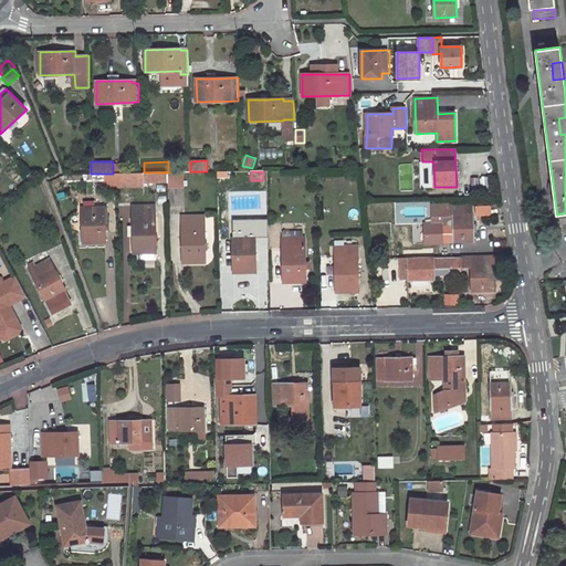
[(121,174),(118,174),(118,187),(144,187),(144,173),(139,173),(121,174)]
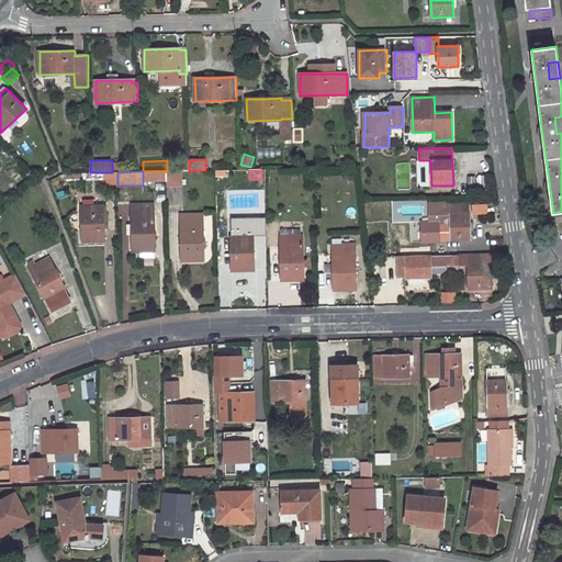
[(112,172),(103,172),(104,187),(117,186),(117,172),(112,172)]
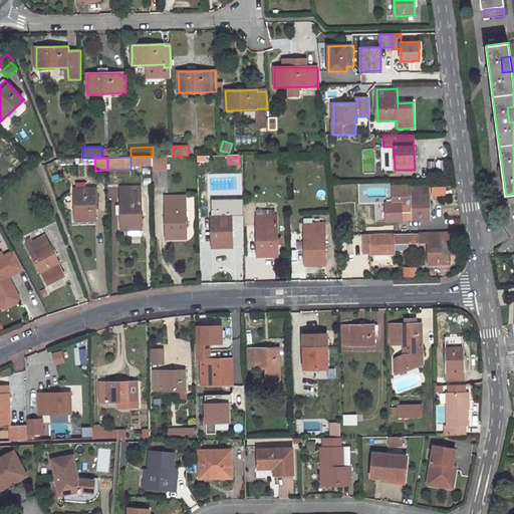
[(447,171),(447,161),(431,161),(431,170),(447,171)]
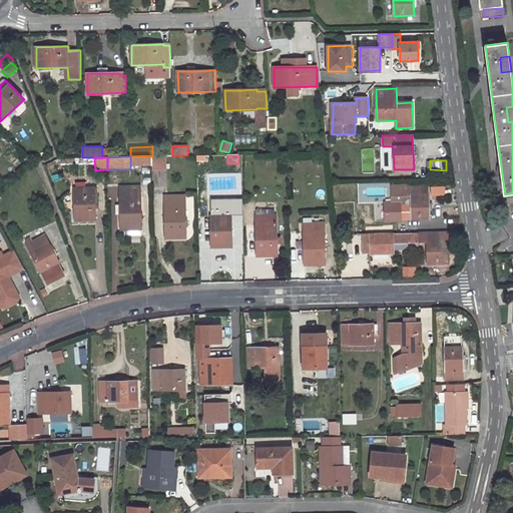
[(405,201),(405,196),(410,195),(410,201),(411,219),(430,218),(430,194),(427,195),(427,186),(407,186),(407,184),(392,185),(392,202),(405,201)]
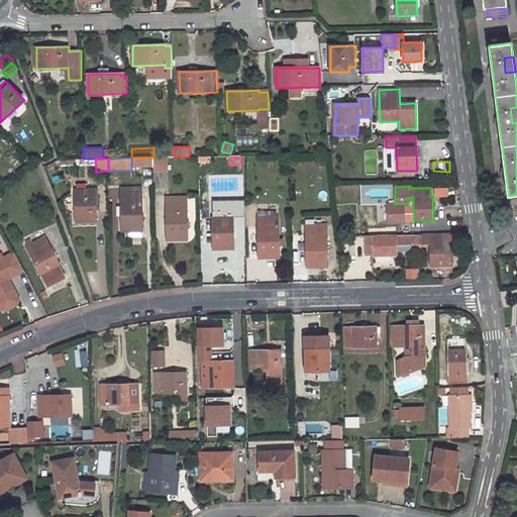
[(141,188),(121,188),(122,231),(129,231),(130,236),(142,235),(141,188)]
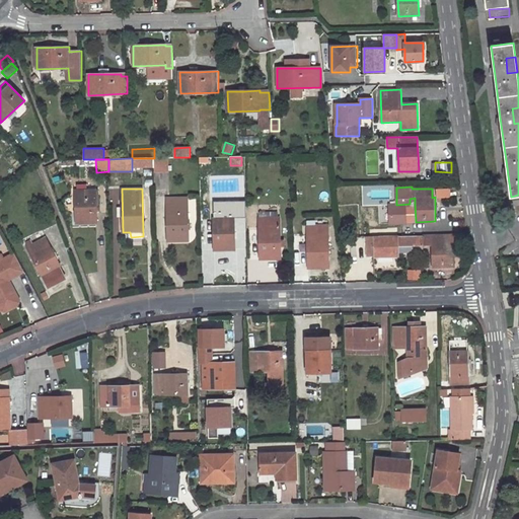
[(96,190),(75,191),(76,222),(97,222),(96,210),(96,190)]
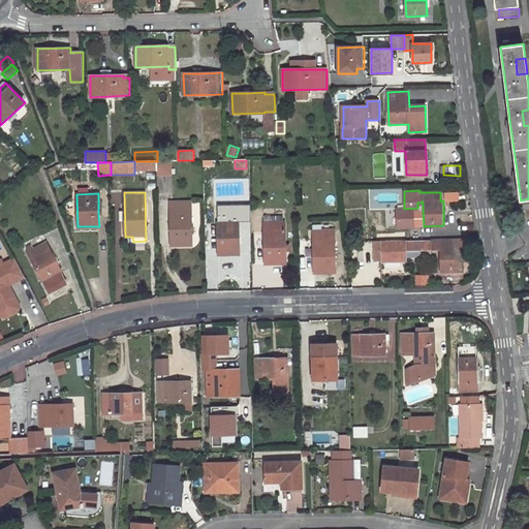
[(191,201),(170,203),(172,246),(192,246),(191,201)]
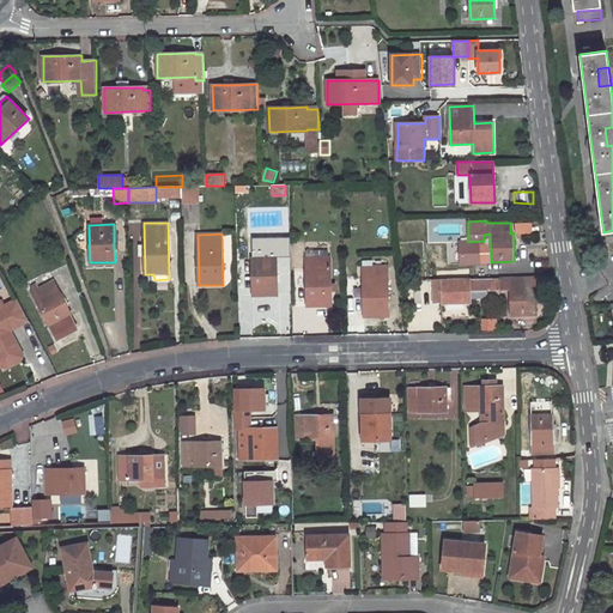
[(275,244),(252,244),(254,296),(277,295),(275,244)]
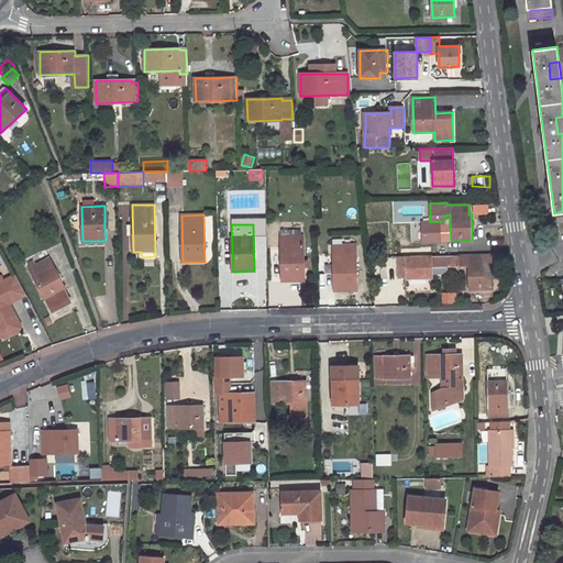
[(294,236),(280,236),(283,283),(305,282),(304,268),(304,258),(302,236),(294,236)]
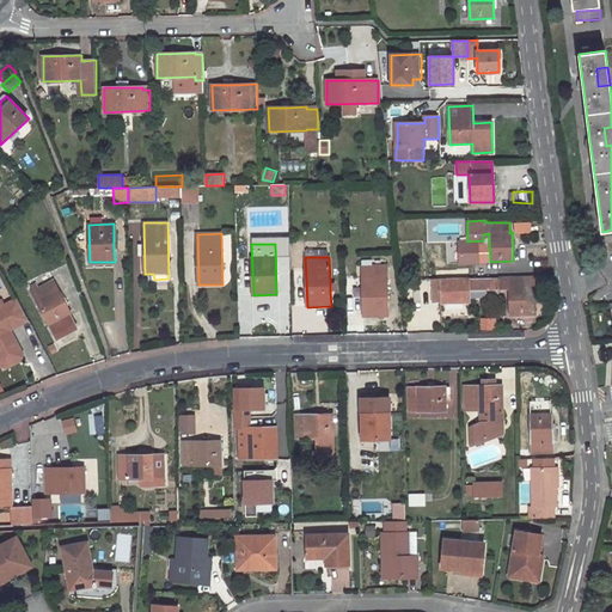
[(418,267),(420,258),(409,257),(408,265),(418,267)]
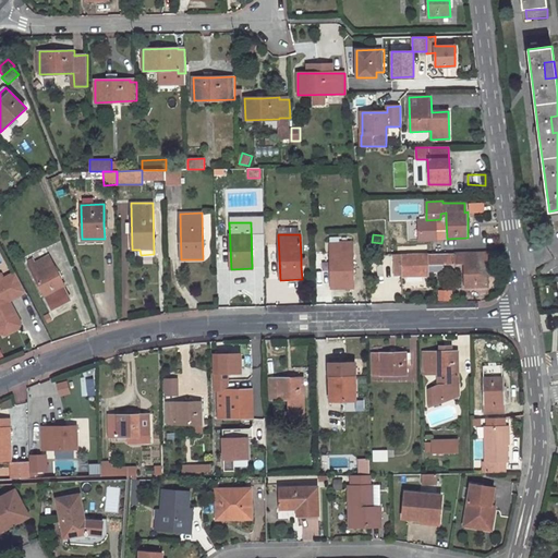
[(331,243),(330,243),(331,288),(353,288),(353,242),(344,242),(331,243)]
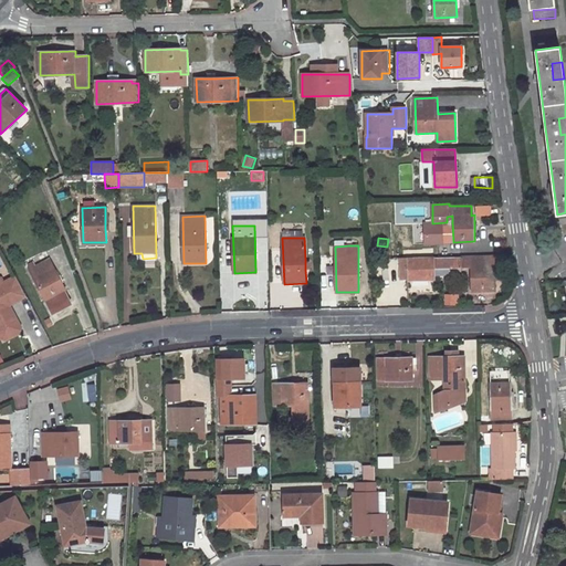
[(43,251),(31,258),(34,262),(35,265),(48,259),(43,251)]
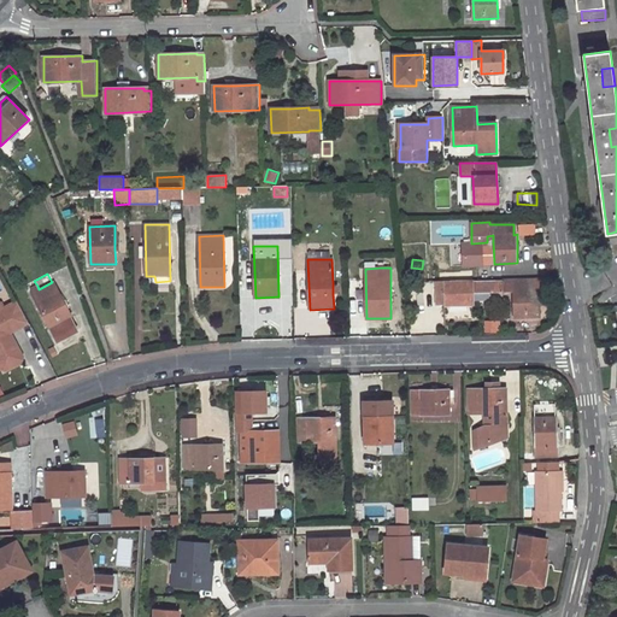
[(539,278),(501,278),(501,282),(462,282),(462,281),(436,281),(438,305),(471,305),(471,293),(515,293),(516,317),(540,316),(539,278)]
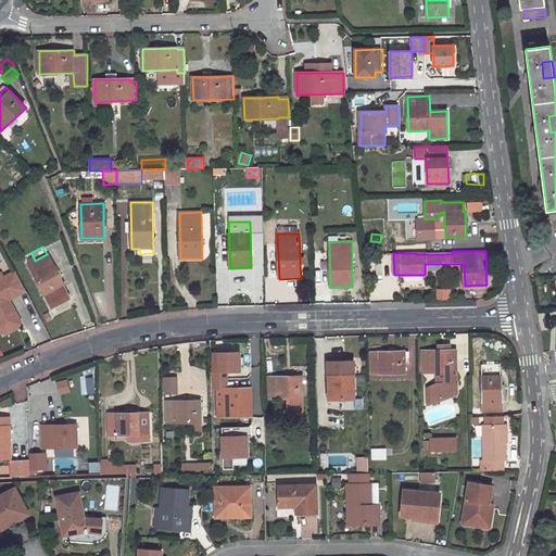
[(34,257),(27,261),(52,307),(71,299),(64,287),(65,286),(48,253),(47,254),(35,261),(34,257)]
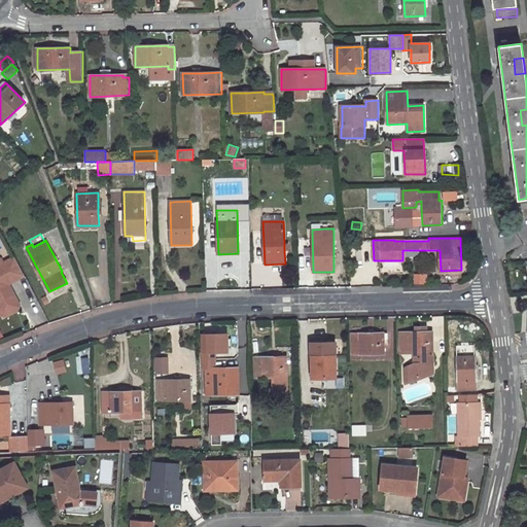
[(25,276),(20,266),(7,272),(4,267),(0,269),(0,311),(6,322),(15,317),(11,310),(21,305),(9,284),(25,276)]
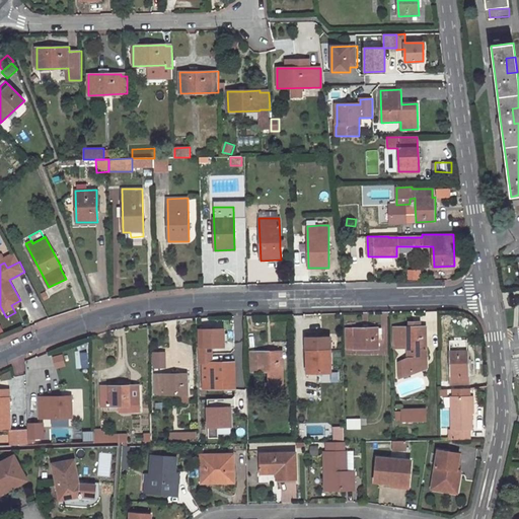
[(426,326),(393,327),(394,349),(406,348),(408,358),(426,358),(426,326)]
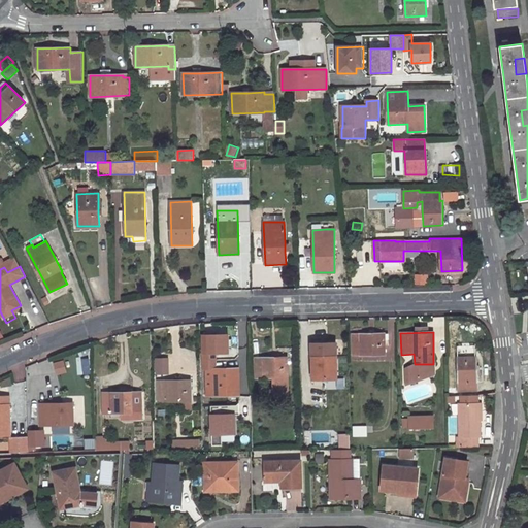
[(384,333),(353,334),(353,355),(385,354),(385,339),(384,333)]
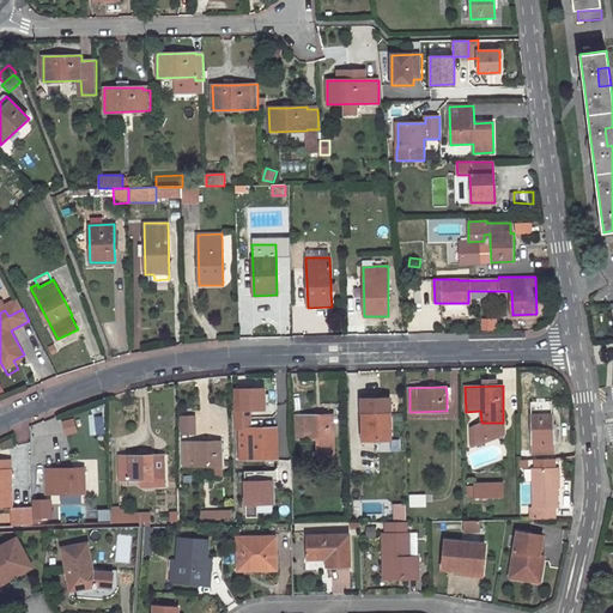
[(263,389),(234,390),(235,418),(250,418),(250,410),(265,408),(263,389)]
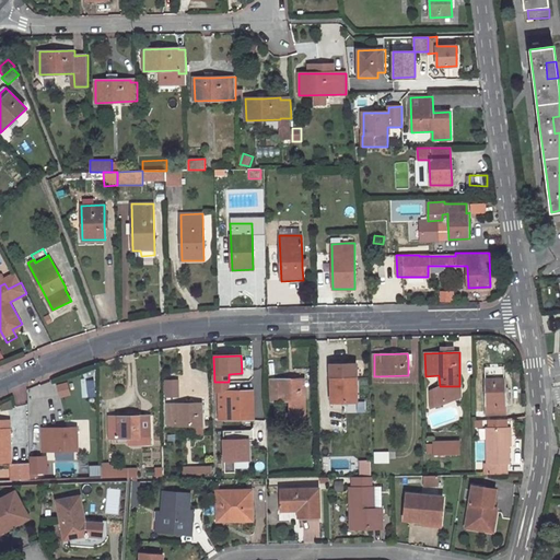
[(356,365),(330,366),(330,400),(357,400),(356,365)]
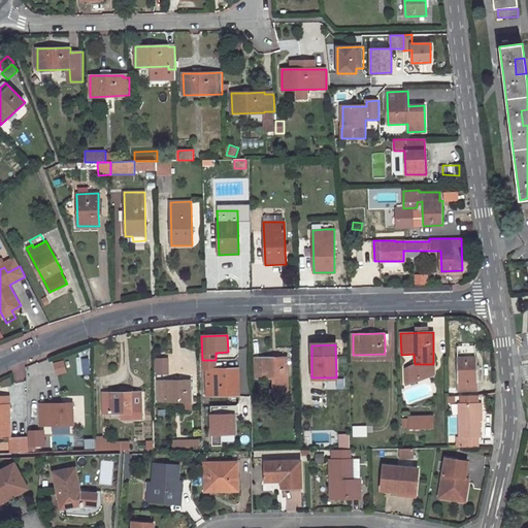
[(157,374),(171,374),(171,357),(156,357),(157,374)]
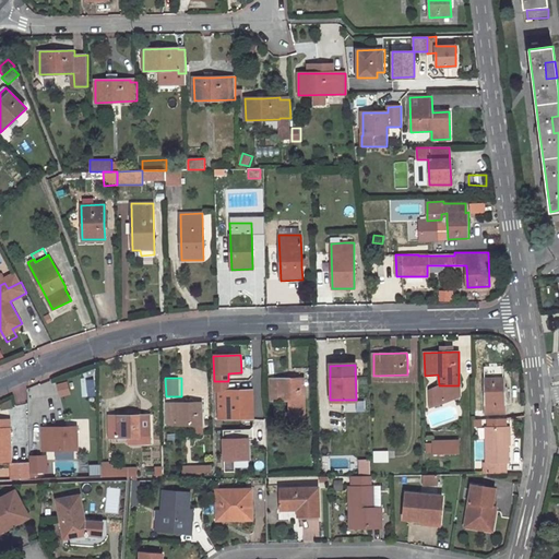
[(304,378),(270,379),(270,401),(289,400),(289,420),(305,419),(304,378)]
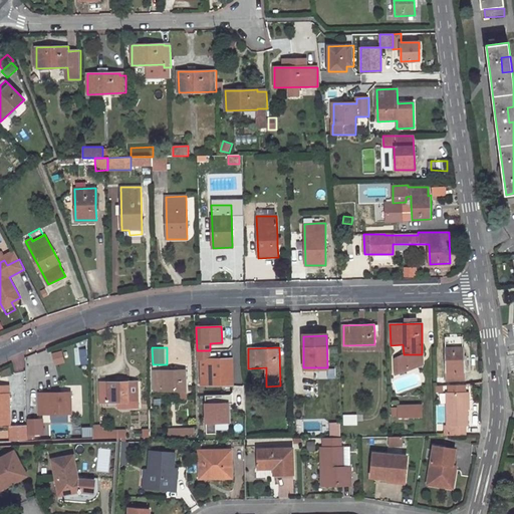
[(464,347),(444,347),(445,380),(465,380),(464,347)]
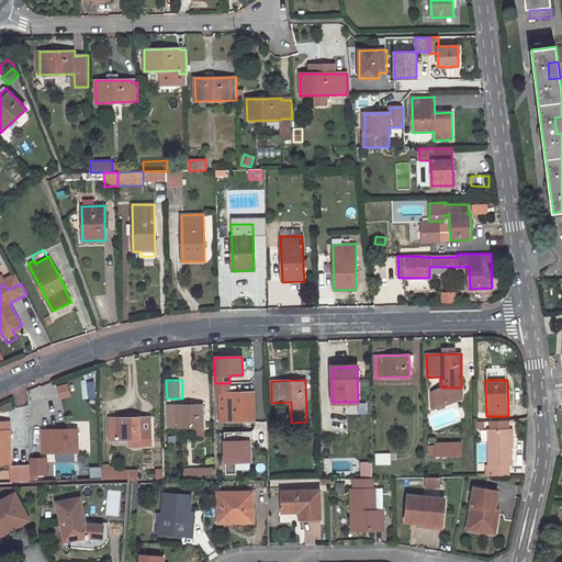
[(82,397),(97,397),(97,381),(82,381),(82,397)]
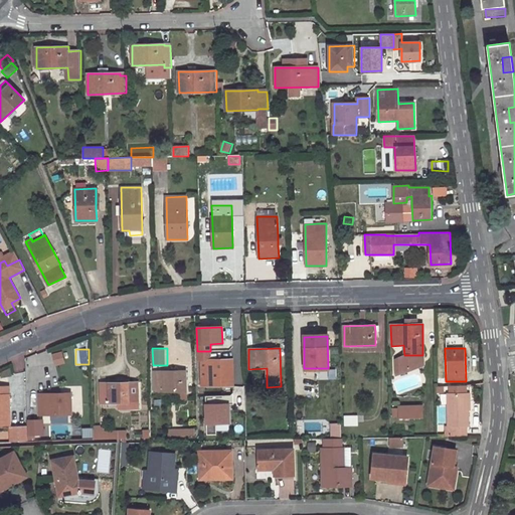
[(56,365),(67,362),(63,350),(52,353),(56,365)]
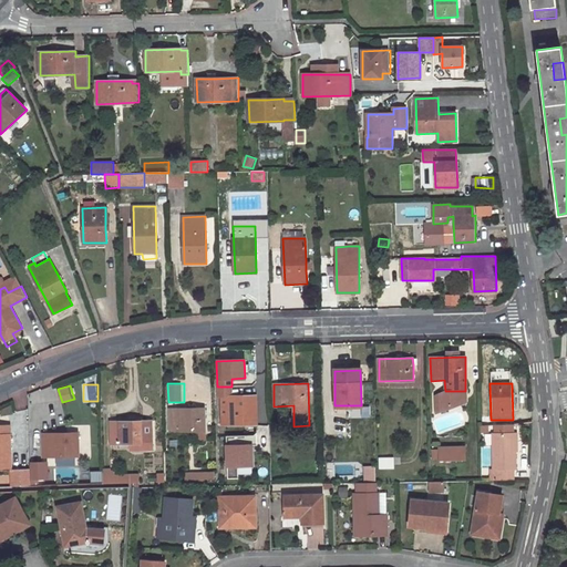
[(230,424),(230,419),(257,419),(256,395),(220,397),(222,424),(230,424)]
